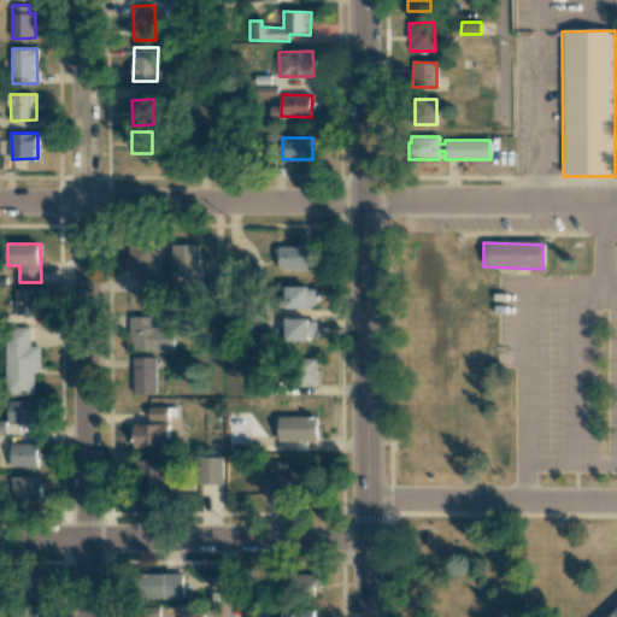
[(137,286),(154,287),(156,245),(127,244),(127,276),(137,276),(137,286)]
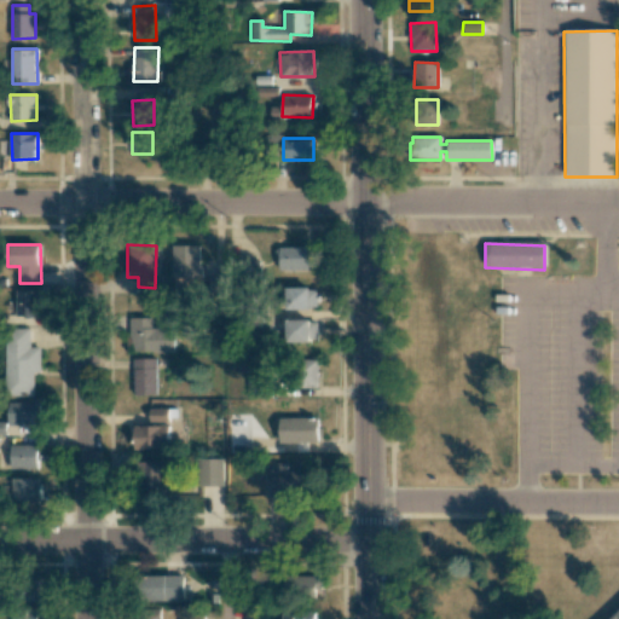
[(201,246),(173,244),(173,277),(201,278),(201,246)]
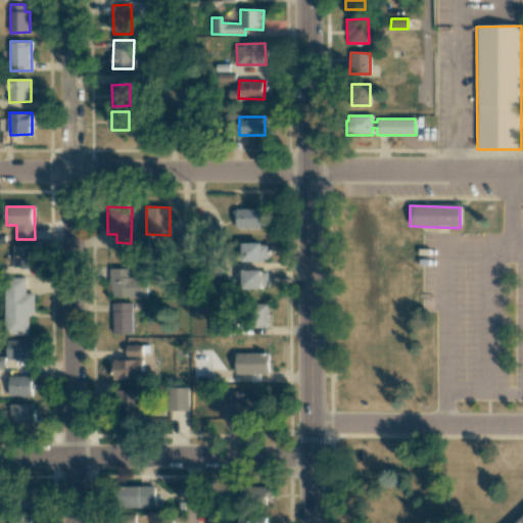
[(264,207),(236,208),(237,229),(264,229),(264,207)]
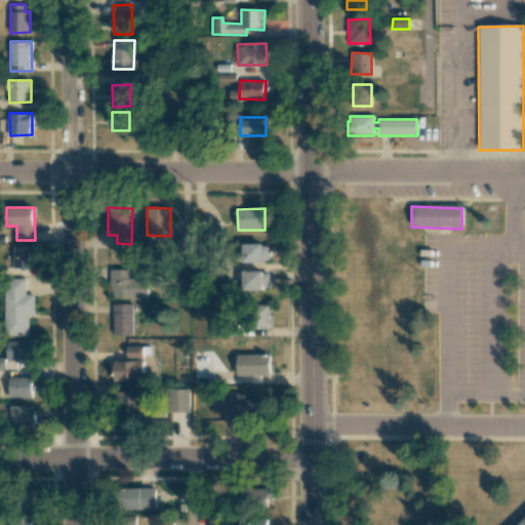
[(270,263),(270,244),(239,244),(239,263),(270,263)]
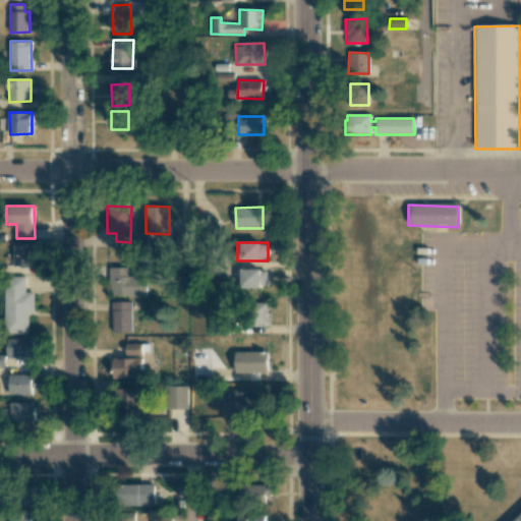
[(33,243),(13,244),(14,267),(33,266),(33,243)]
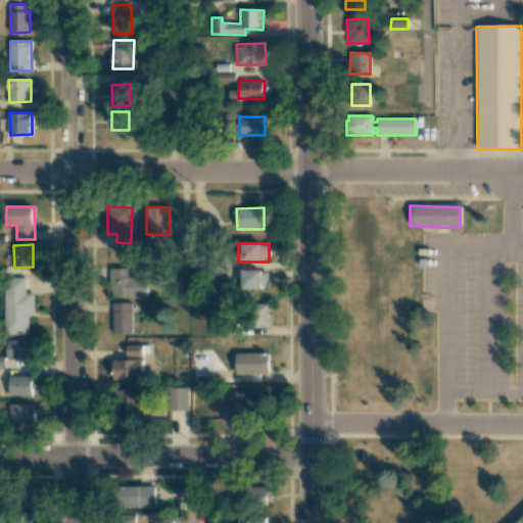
[(148,276),(129,277),(129,268),(110,269),(111,297),(148,297),(148,276)]
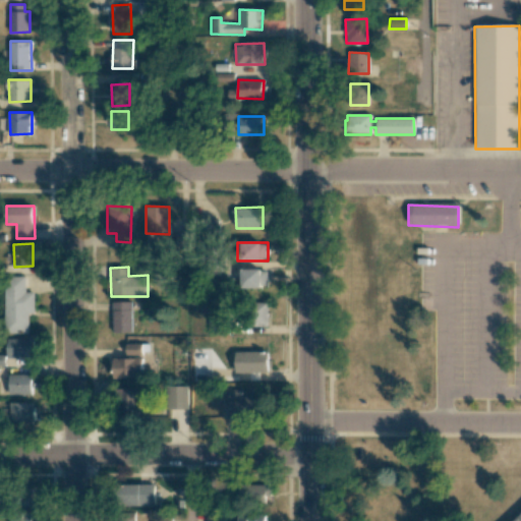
[(269,270),(242,270),(242,287),(268,288),(269,270)]
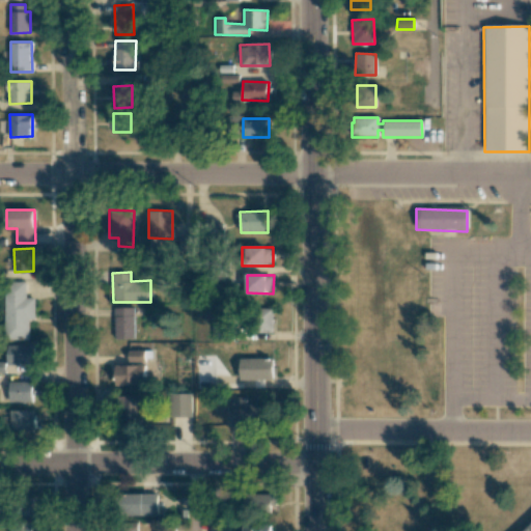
[(29,339),(29,319),(35,319),(35,298),(26,298),(26,282),(4,282),(5,339),(29,339)]
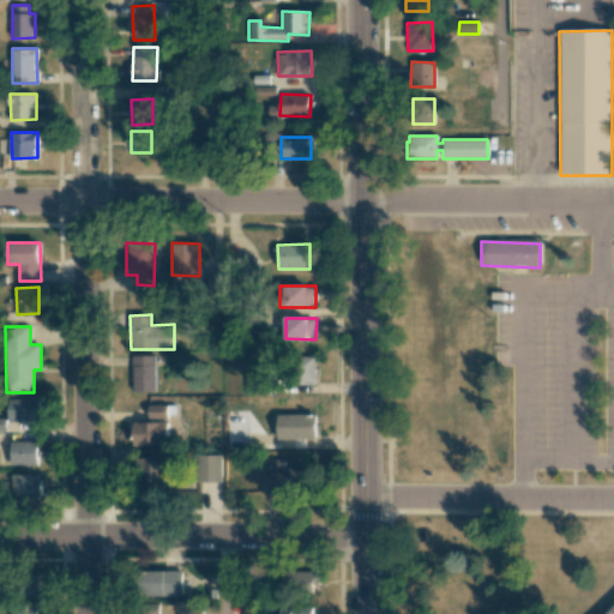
[(133,392),(156,391),(155,355),(132,356),(133,392)]
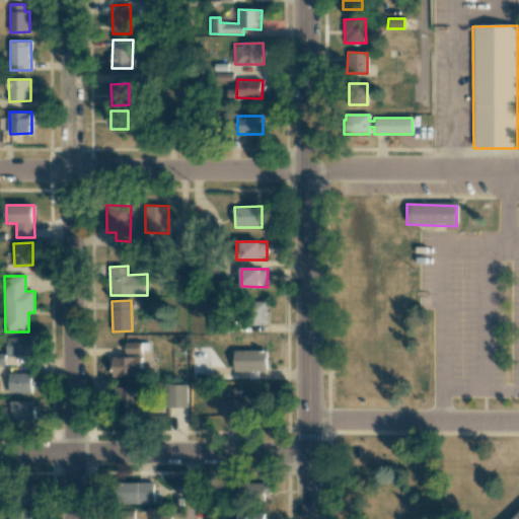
[(267,324),(267,301),(248,302),(249,325),(267,324)]
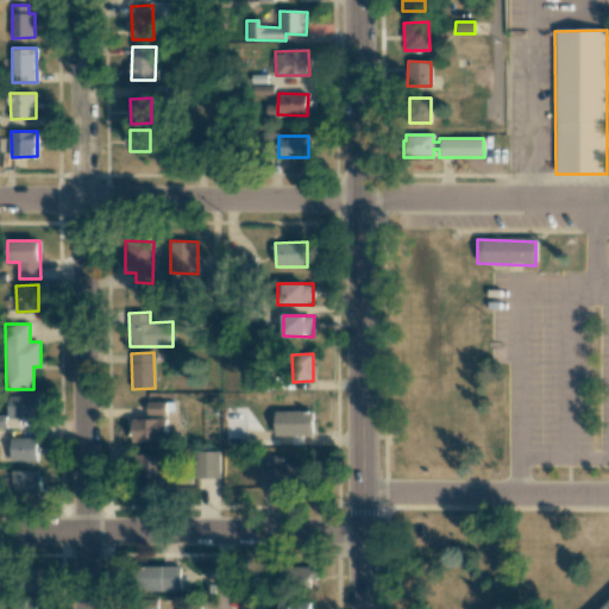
[(8,418),(38,418),(39,396),(8,396),(8,418)]
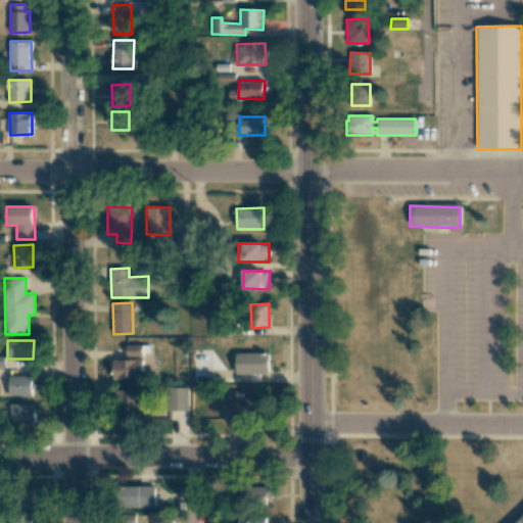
[(144,344),(127,344),(127,355),(143,355),(144,344)]
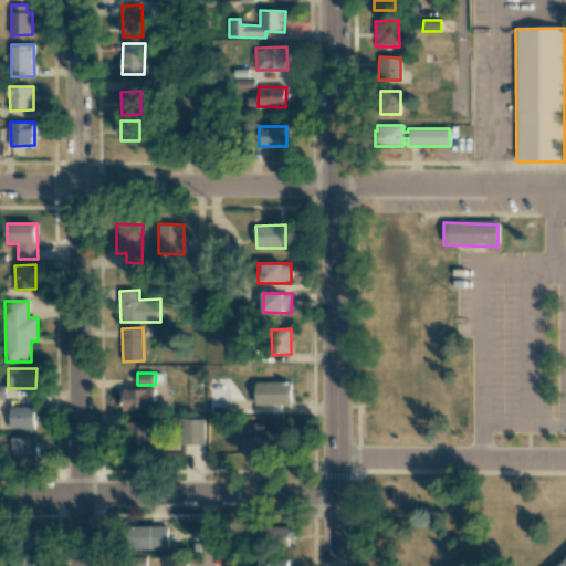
[(257,405),(291,405),(291,381),(257,383),(257,405)]
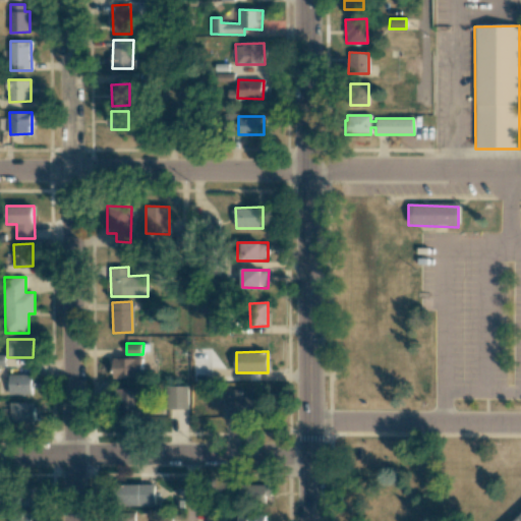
[(142,358),(110,358),(110,379),(142,378),(142,358)]
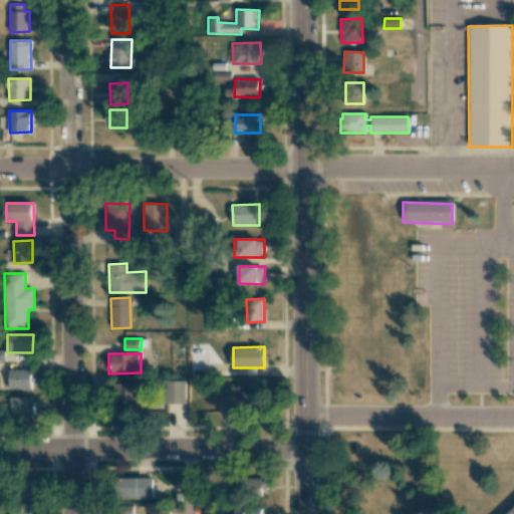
[(9,390),(31,390),(31,369),(9,369),(9,390)]
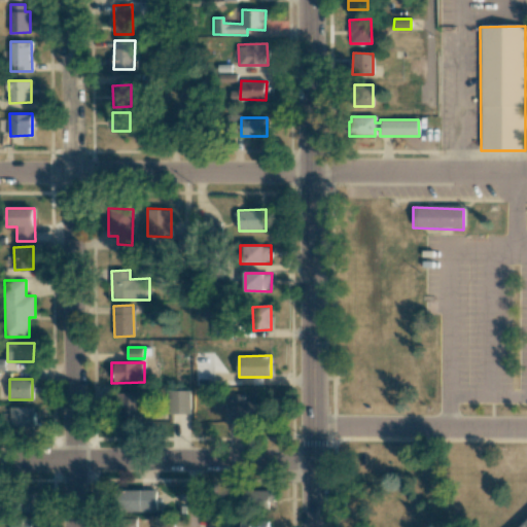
[(168,390),(169,414),(190,414),(189,390),(168,390)]
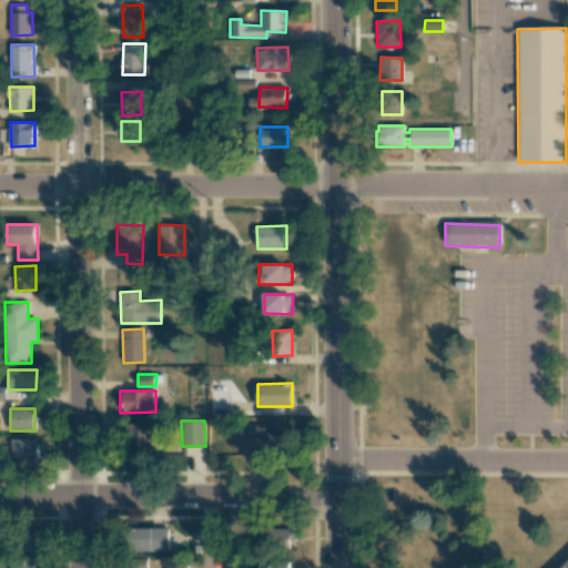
[(153,446),(153,424),(128,423),(127,446),(153,446)]
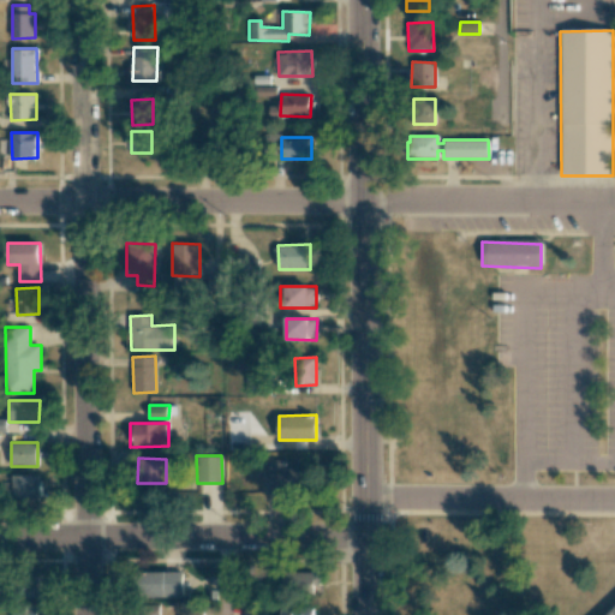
[(285,459),(263,459),(264,494),(308,493),(308,470),(285,470),(285,459)]
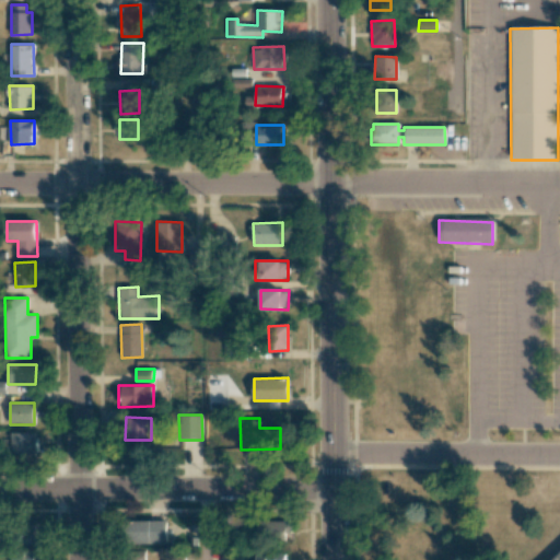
[(36,455),(36,433),(11,433),(11,455),(36,455)]
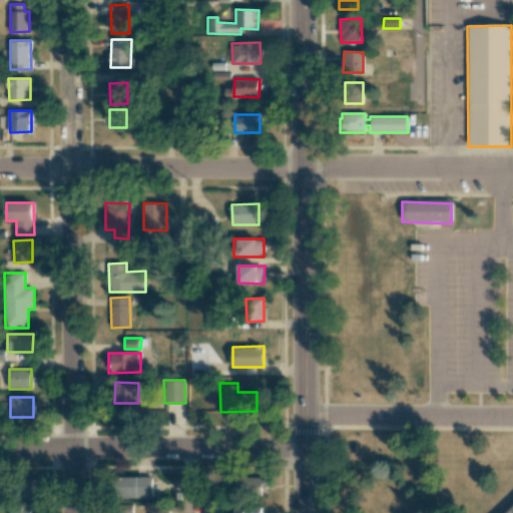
[(267,492),(267,478),(235,476),(234,491),(267,492)]
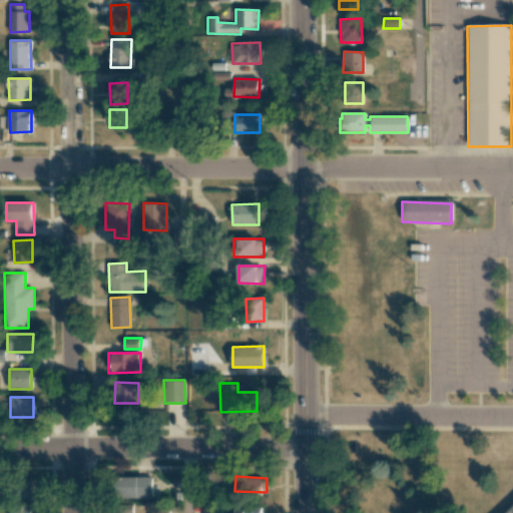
[(152,497),(152,477),(119,477),(119,498),(152,497)]
